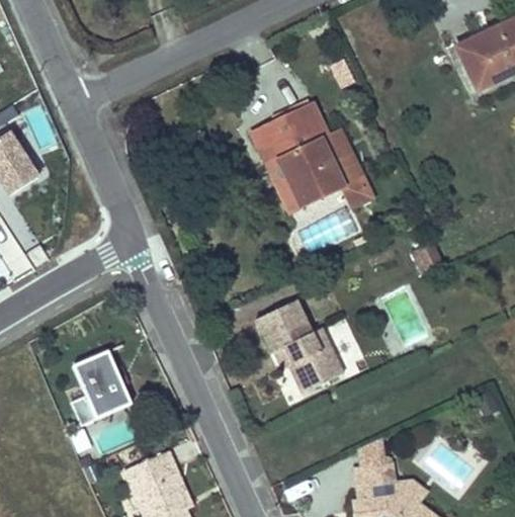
[(477,46),(462,53),(479,89),(514,71),(514,19),(474,39),(477,46)]
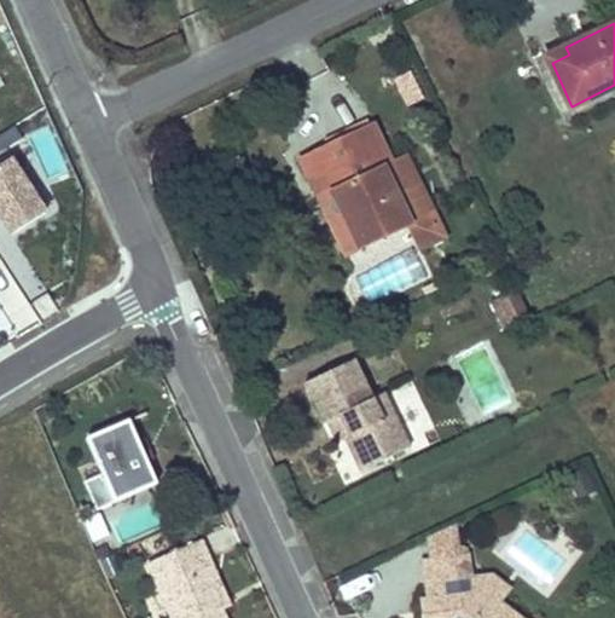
[(566,47),(549,56),(552,63),(569,55),(566,47)]
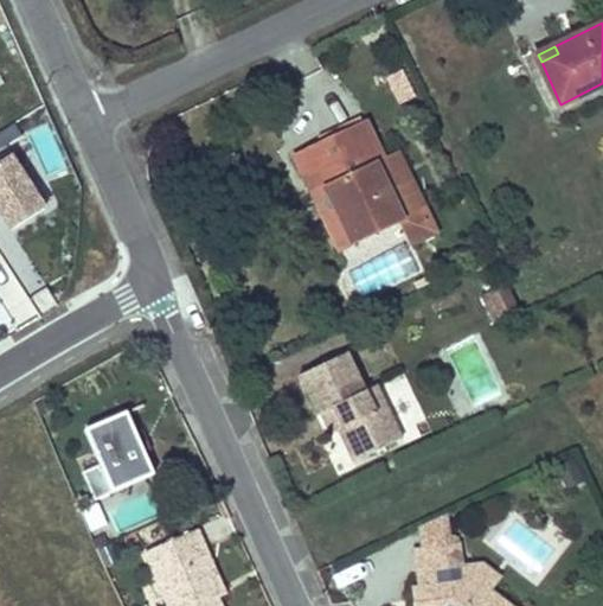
[(299,154),(318,195),(329,189),(354,241),(403,218),(423,209),(410,180),(390,190),(378,165),(386,161),(367,122),(299,154)]
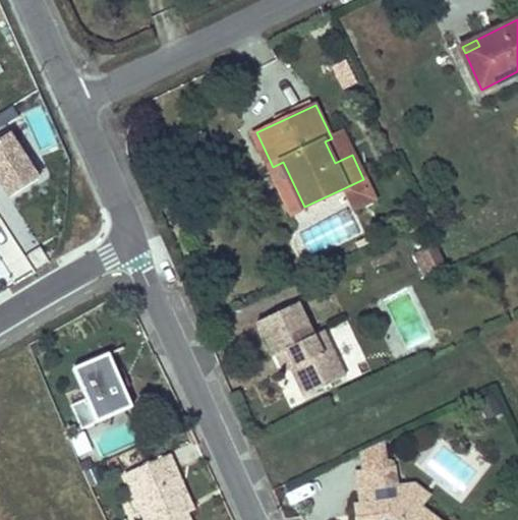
[(13,131),(0,139),(0,180),(3,178),(14,195),(43,177),(13,131)]
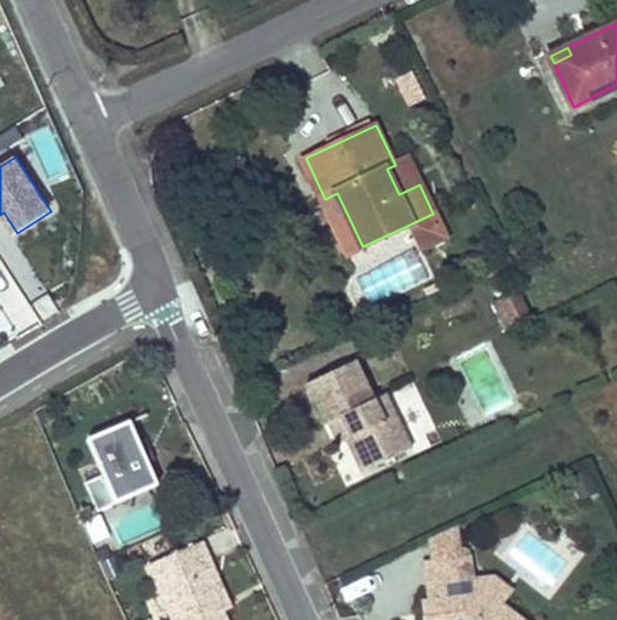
[(407,159),(395,165),(387,169),(399,194),(420,185),(407,159)]
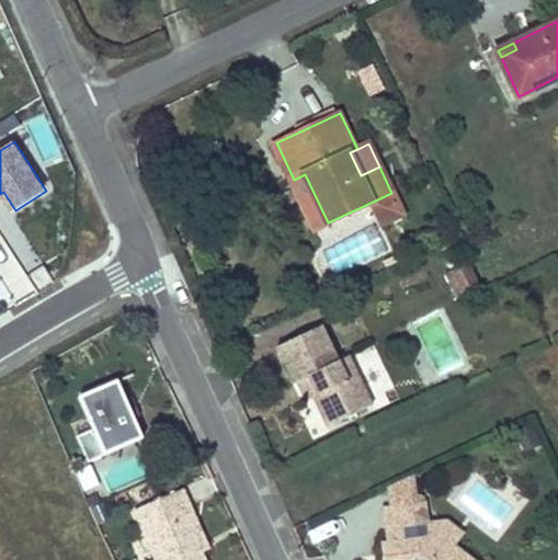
[(305,174),(294,180),(317,228),(328,223),(305,174)]
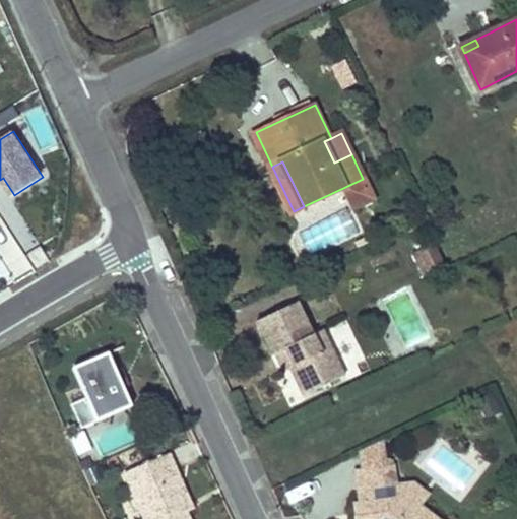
[(363,179),(345,187),(353,205),(372,197),(363,179)]
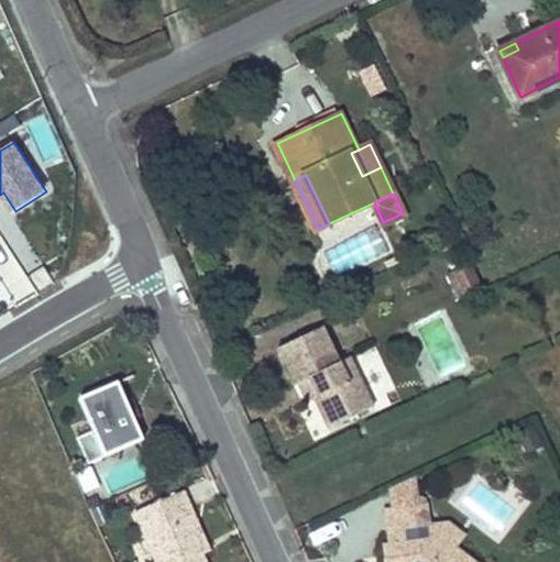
[(485,286),(472,260),(453,270),(465,295),(485,286)]
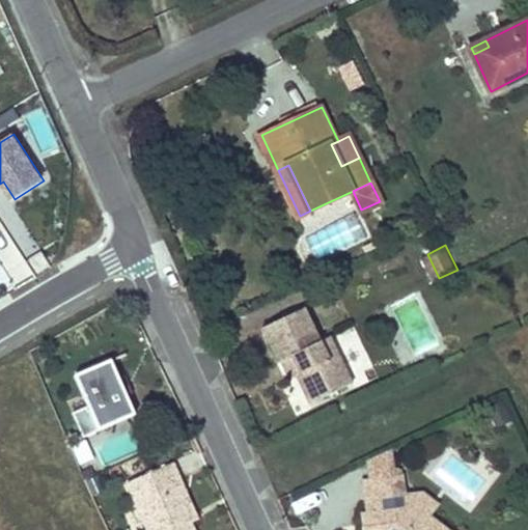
[(288,381),(299,377),(311,403),(356,383),(333,334),(322,339),(307,306),(264,326),(280,362),(288,381)]
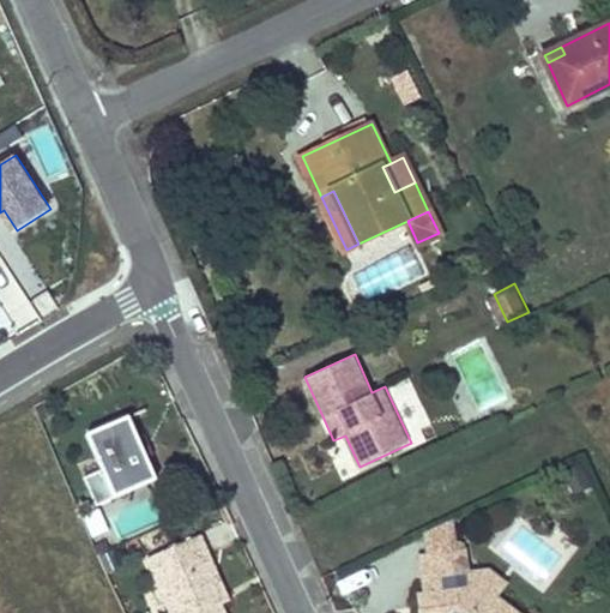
[(158,480),(131,416),(90,434),(103,467),(89,473),(102,504),(158,480)]
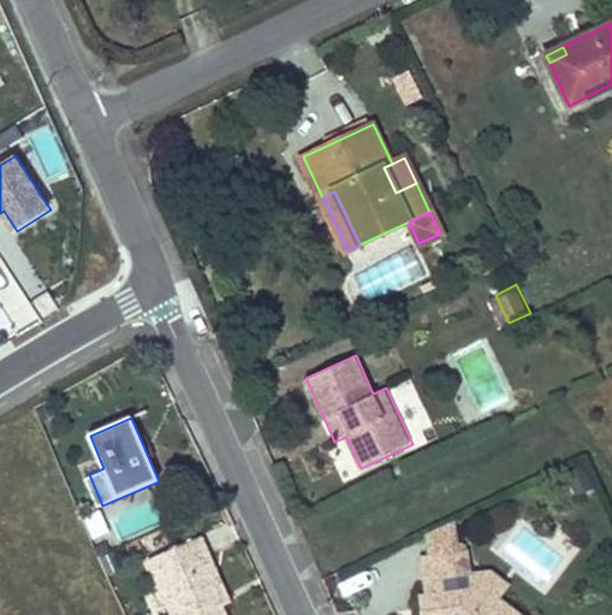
[(599,477),(588,453),(568,462),(578,486),(599,477)]
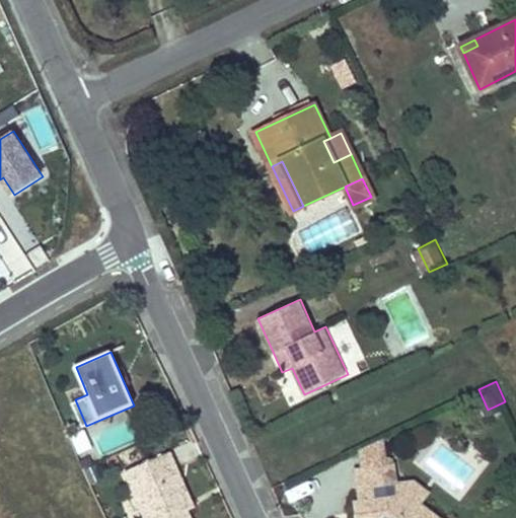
[(180,475),(170,451),(126,469),(145,517),(190,517),(187,510),(173,477),(180,475)]
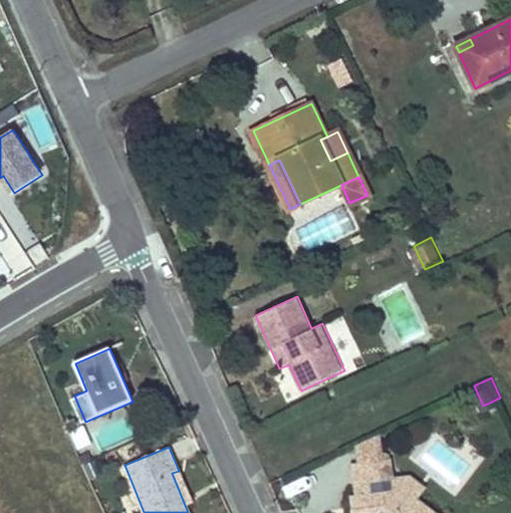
[(364,480),(390,476),(387,457),(349,463),(353,495),(349,495),(351,512),(435,512),(415,497),(398,484),(391,485),(365,488),(364,480)]
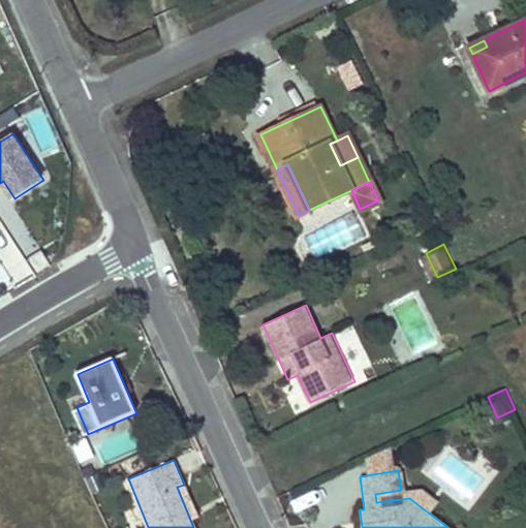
[(184,485),(177,487),(190,520),(197,517),(184,485)]
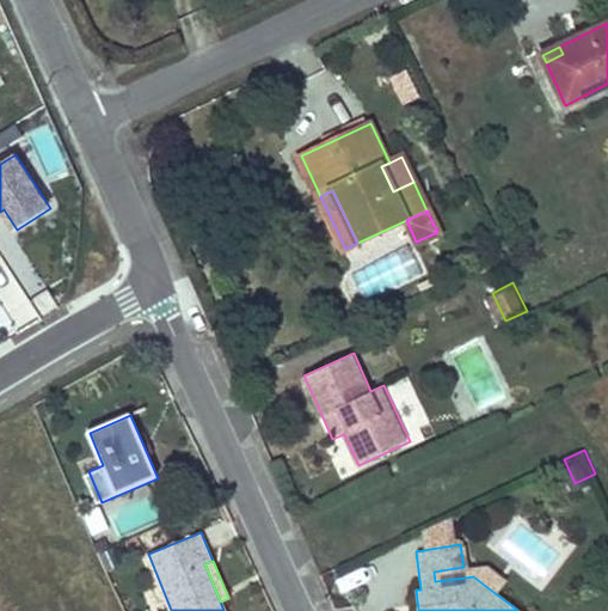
[(484,564),(464,567),(465,578),(473,576),(493,592),(504,579),(484,564)]
